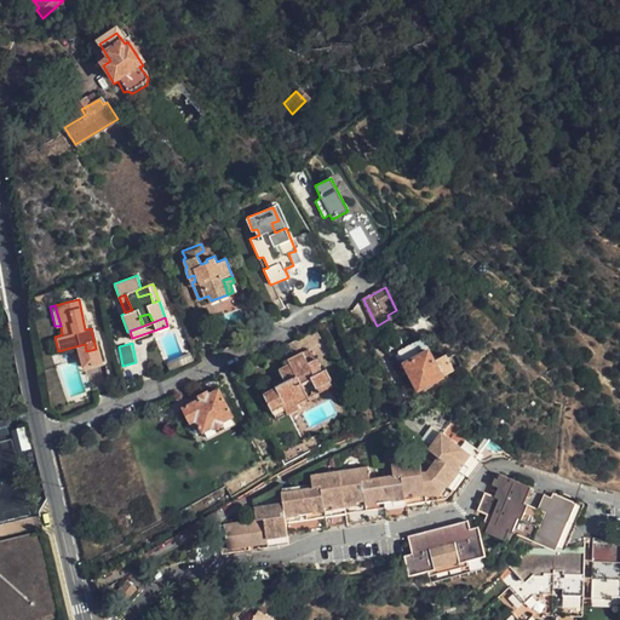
[(85,344),(75,346),(80,363),(97,359),(96,349),(86,351),(85,344)]
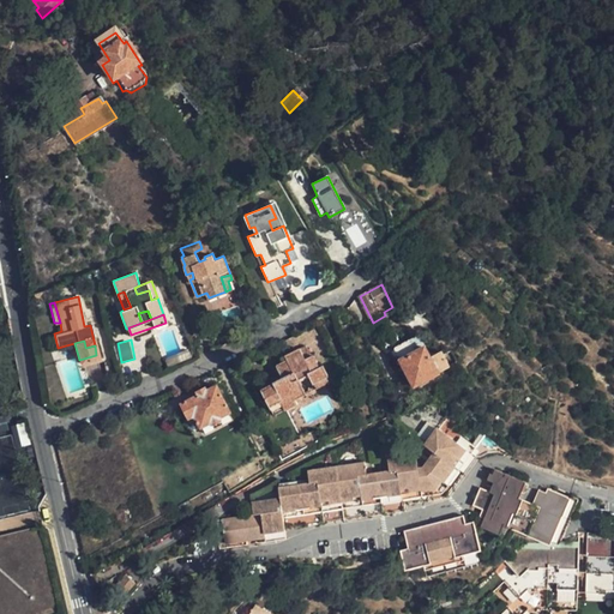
[(449,367),(444,356),(437,359),(435,356),(431,359),(425,348),(416,353),(409,341),(395,349),(414,386),(438,374),(437,373),(449,367)]
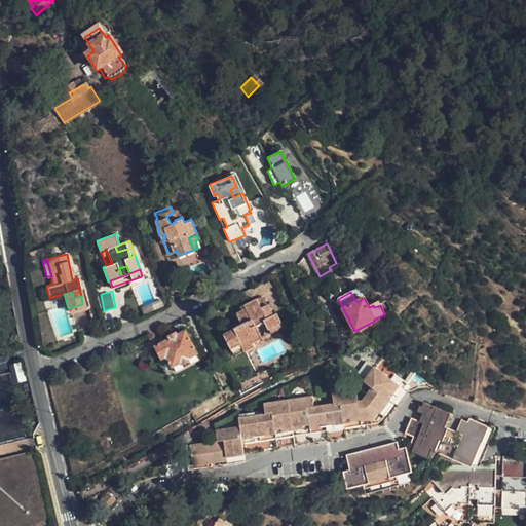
[(235,310),(239,320),(240,322),(221,331),(227,345),(248,336),(245,329),(253,325),(262,321),(264,323),(266,328),(279,322),(274,311),(270,313),(265,303),(259,305),(255,297),(242,303),(245,306),(235,310)]
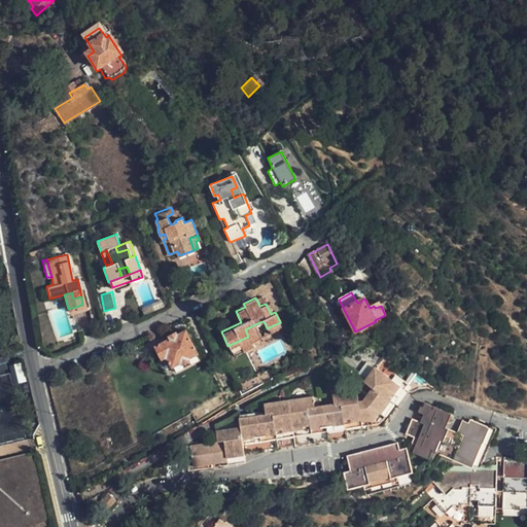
[(241,322),(240,320),(220,328),(221,331),(241,322)]
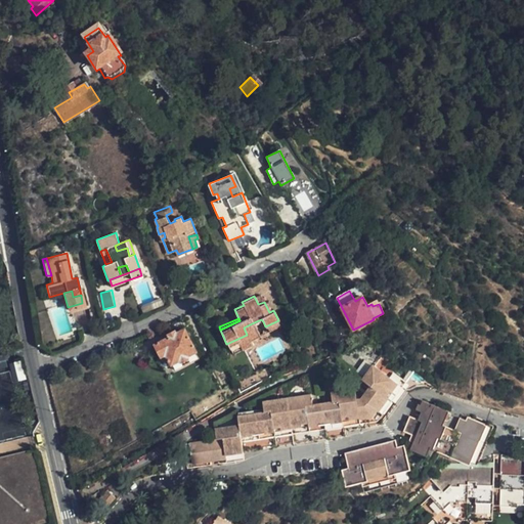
[(278,320),(265,326),(267,332),(280,325),(278,320)]
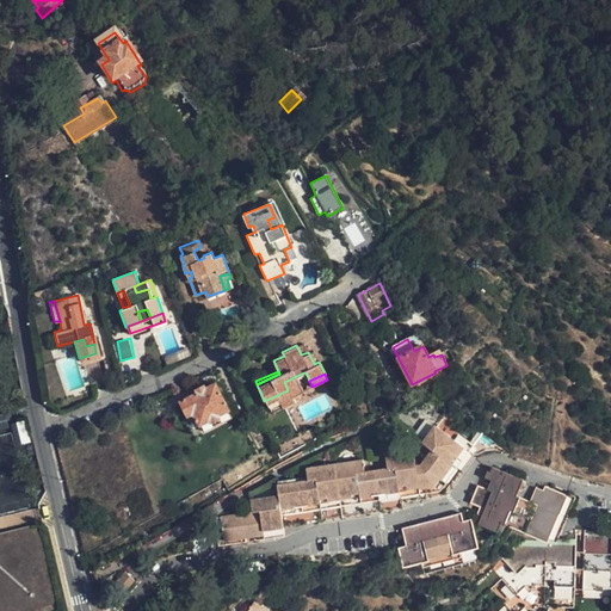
[(284,382),(288,390),(290,395),(301,390),(294,377),(284,382)]
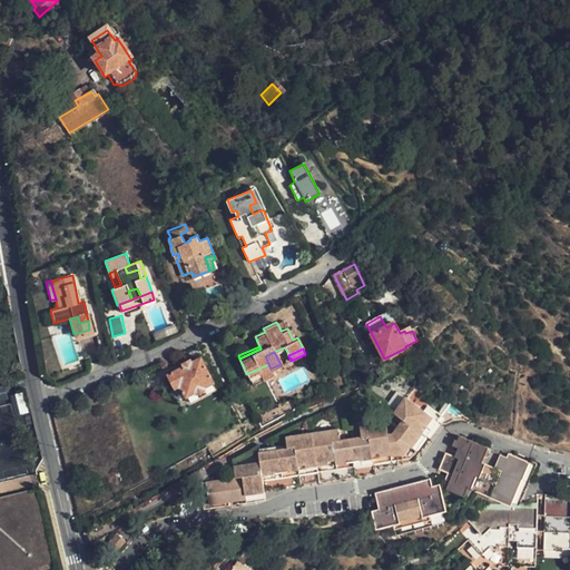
[(216,389),(200,359),(190,363),(188,360),(179,364),(182,367),(168,375),(175,387),(179,386),(184,396),(185,395),(188,402),(216,389)]
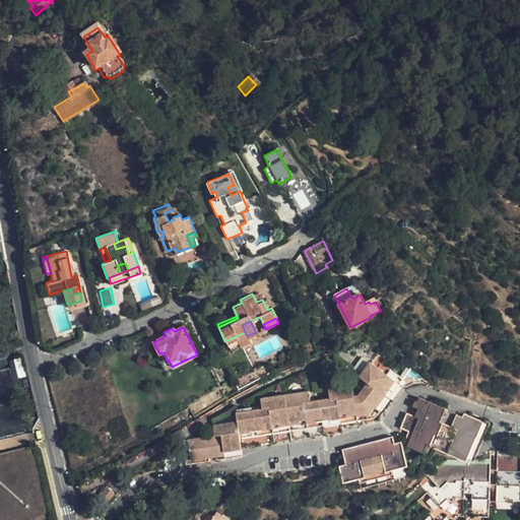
[(245,332),(224,341),(228,348),(248,339),(247,336),(245,332)]
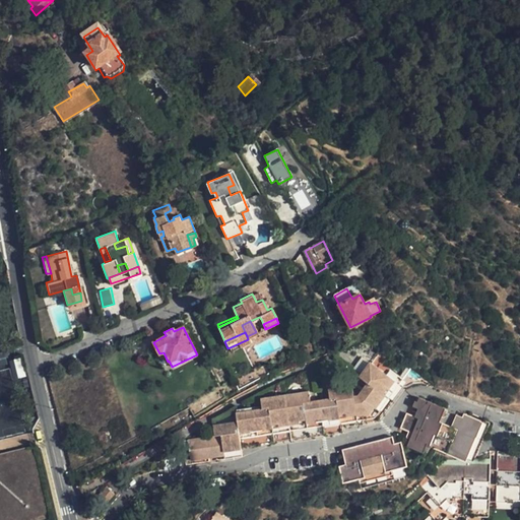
[(15,361),(18,375),(24,373),(21,360),(15,361)]
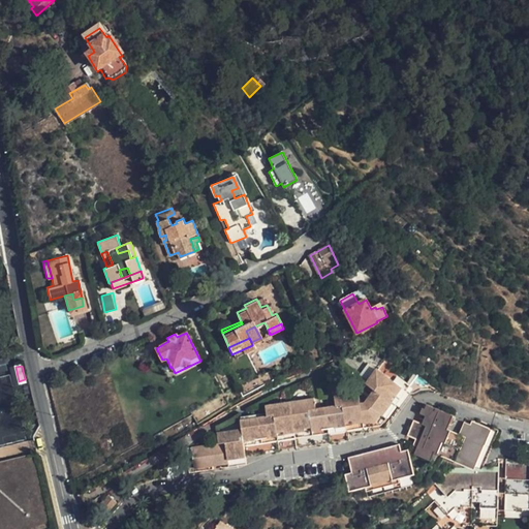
[(346,442),(385,437),(395,425),(414,397),(378,370),(366,386),(376,393),(368,405),(363,406),(361,395),(335,399),(336,409),(314,412),(313,401),(265,408),(266,418),(239,423),(240,434),(213,437),(214,447),(181,452),(185,478),(210,475),(209,472),(220,471),(220,474),(243,471),(242,464),(347,448),(346,442)]
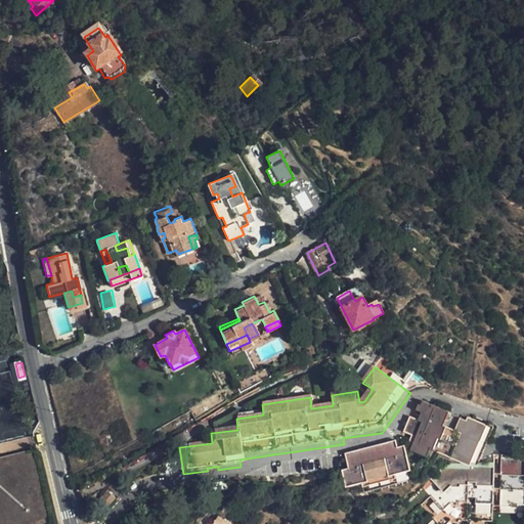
[(188,411),(194,421),(228,401),(223,392),(188,411)]
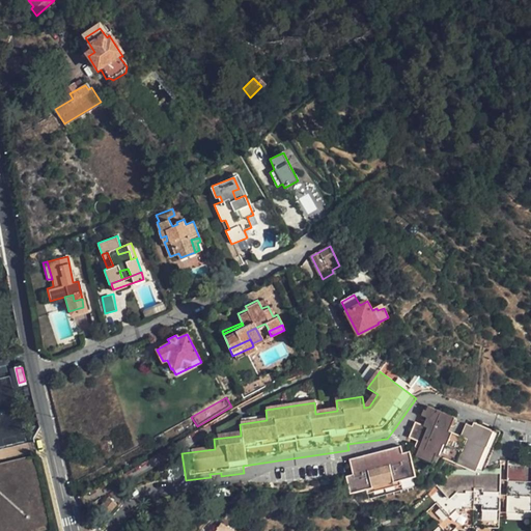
[(478,426),(476,430),(473,442),(467,439),(453,435),(458,420),(430,411),(427,416),(424,414),(422,419),(427,422),(423,431),(416,427),(410,442),(416,445),(421,447),(417,455),(414,463),(428,471),(431,465),(439,469),(423,493),(432,499),(417,523),(428,530),(481,530),(485,526),(504,527),(505,512),(530,513),(530,465),(509,463),(508,472),(493,470),(504,436),(478,426)]
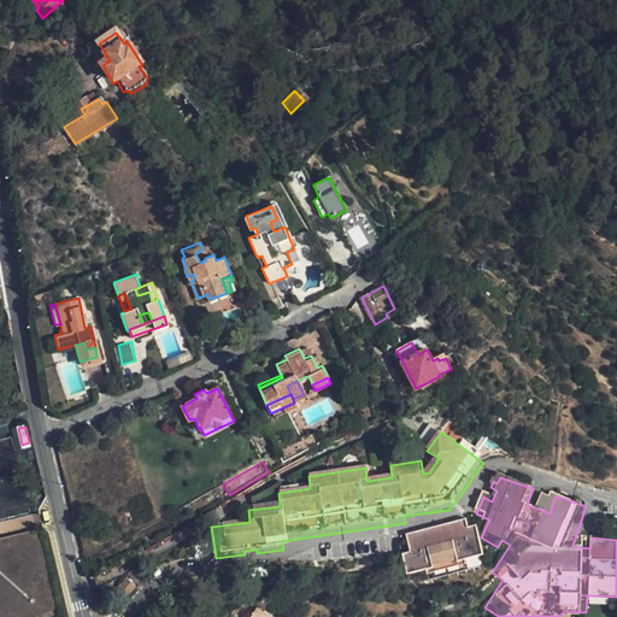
[(550,513),(553,500),(546,498),(542,510),(550,513)]
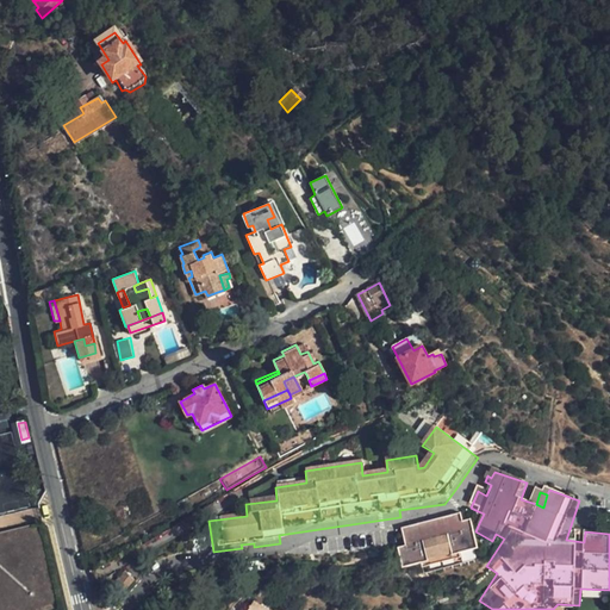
[(473,558),(466,527),(459,529),(458,523),(417,533),(399,536),(402,553),(397,554),(400,576),(425,570),(427,573),(454,566),(453,562),(473,558)]
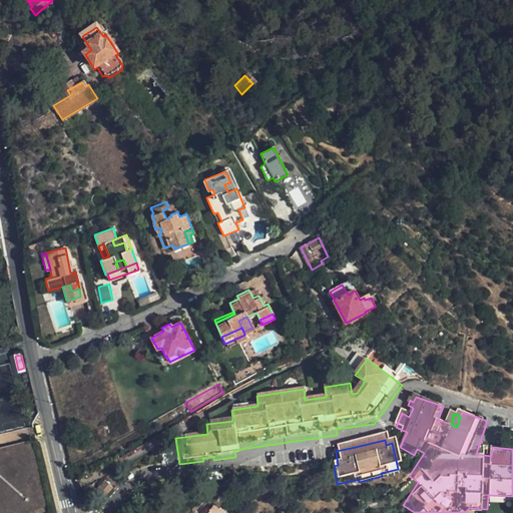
[(110,491),(102,482),(92,491),(100,500),(110,491)]
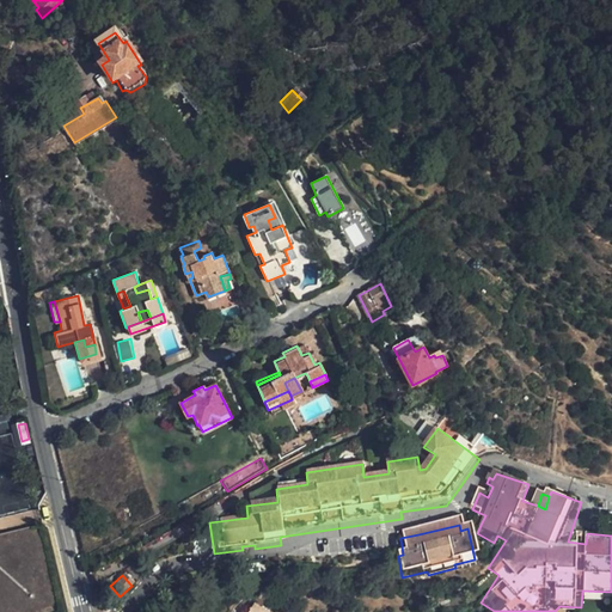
[(281,611),(261,598),(254,607),(258,611),(256,611),(281,611)]
